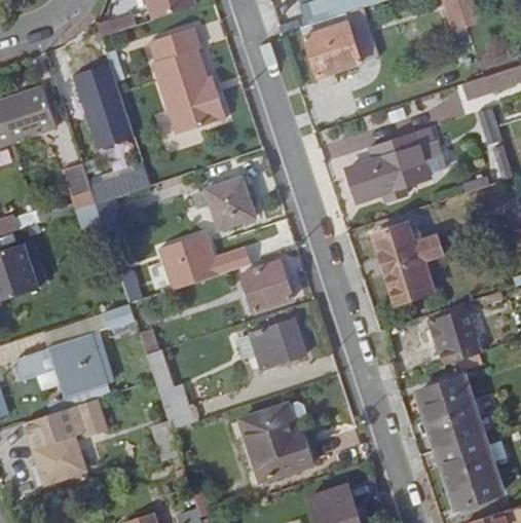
[(146,0),(152,20),(194,5),(192,0),(146,0)]
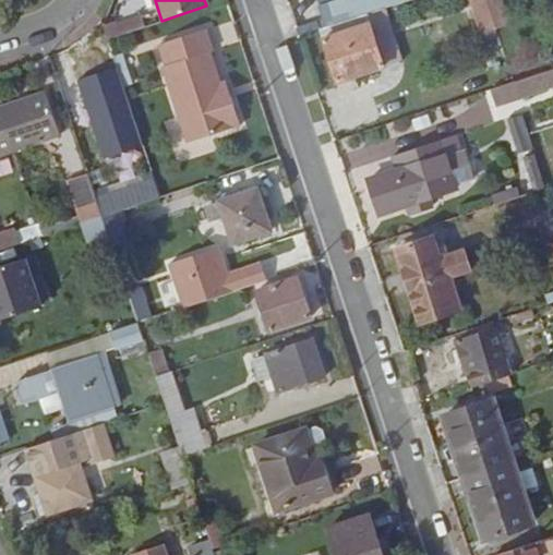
[(328,25),(361,15),(356,0),(332,0),(322,3),(328,25)]
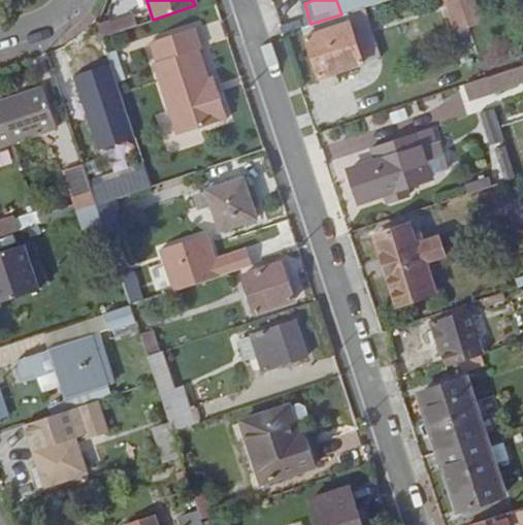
[(369,4),(367,0),(336,0),(341,14),(369,4)]
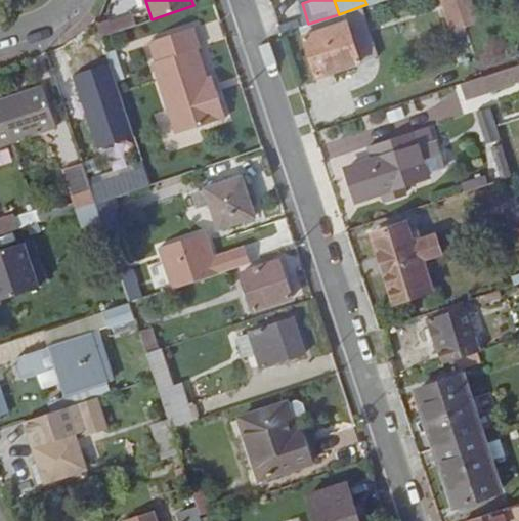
[(466,28),(456,0),(444,0),(455,31),(466,28)]
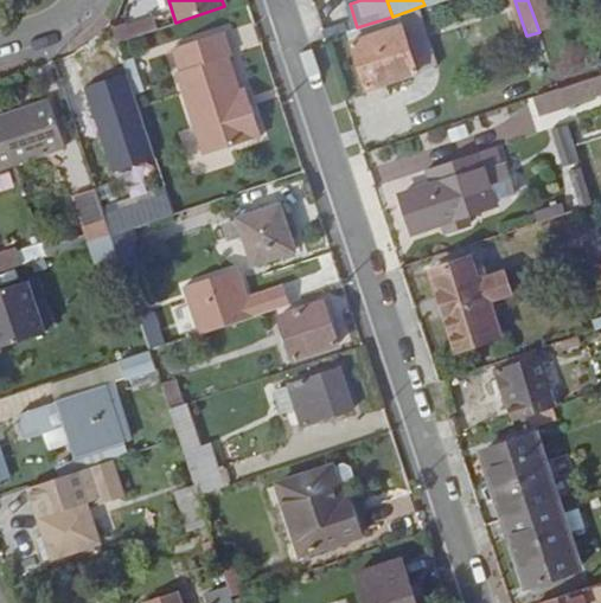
[(528,0),(539,32),(554,27),(544,0),(528,0)]
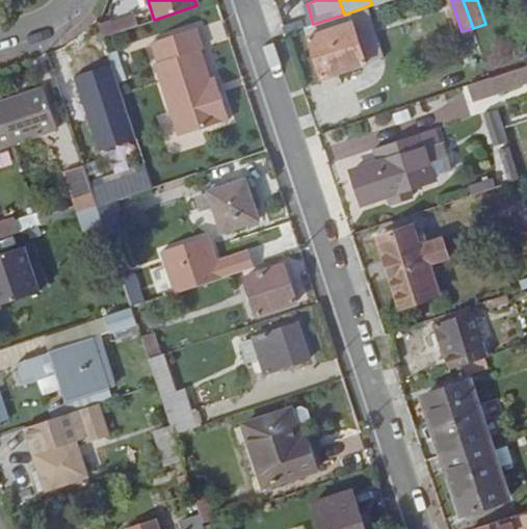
[(129,10),(94,23),(99,35),(134,23),(129,10)]
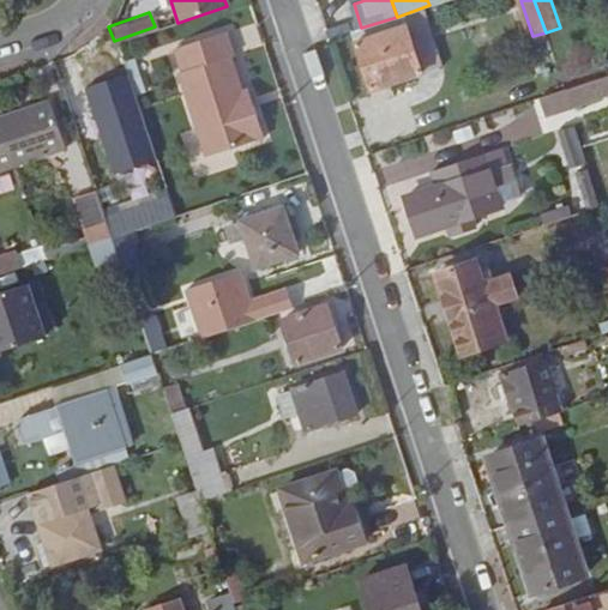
[(356,41),(372,89),(421,73),(407,25),(356,41)]
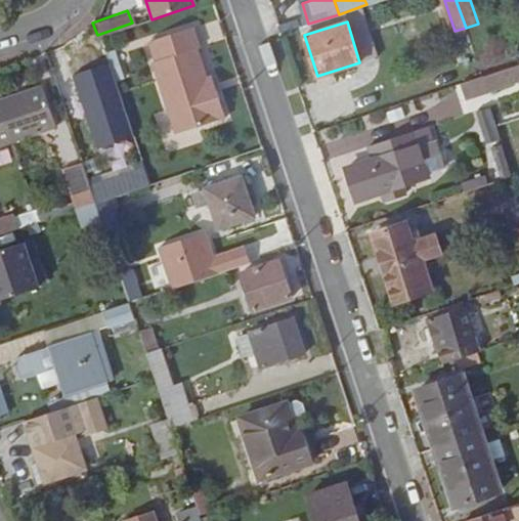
[(219,90),(213,93),(208,77),(198,45),(201,44),(193,26),(153,39),(159,58),(155,59),(179,133),(227,117),(219,90)]
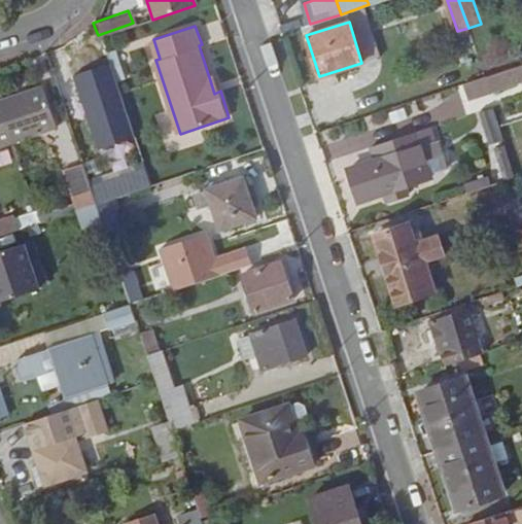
[(453,39),(459,61),(477,55),(470,33),(453,39)]
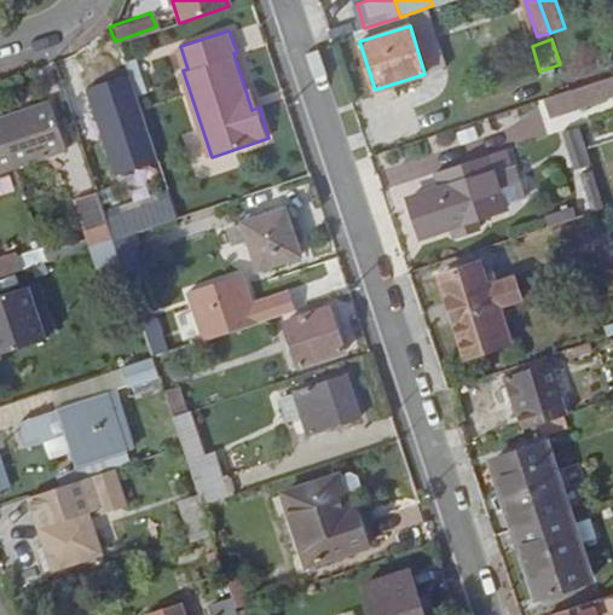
[(93,71),(104,104),(138,94),(127,59),(93,71)]
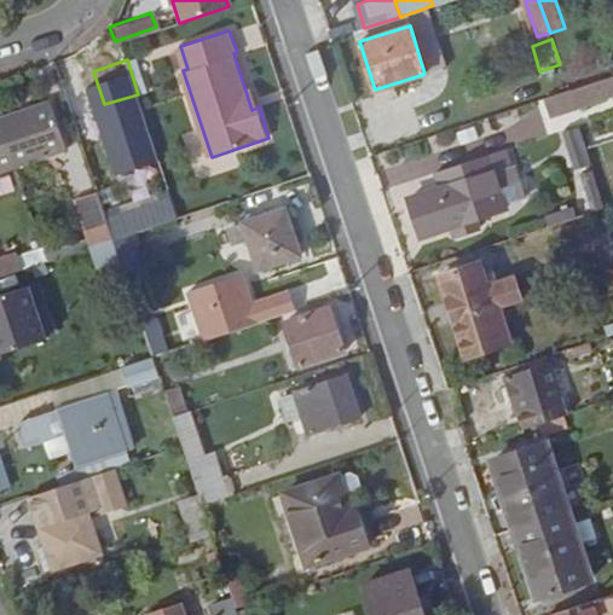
[(92,109),(104,104),(93,71),(80,75),(92,109)]
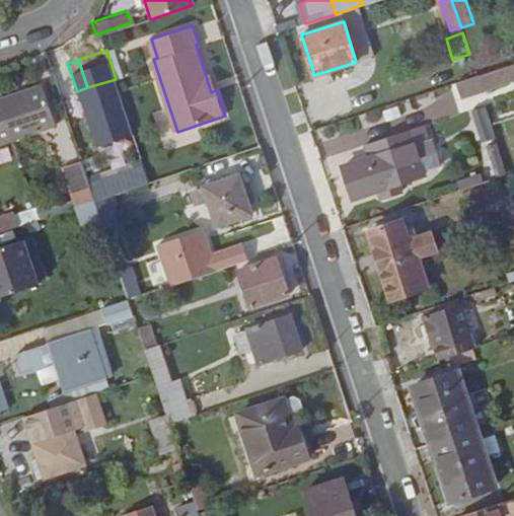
[(513,65),(478,77),(483,93),(513,83),(513,65)]
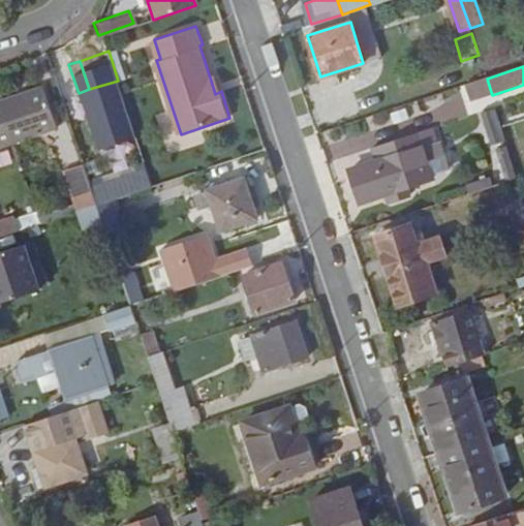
[(210,78),(215,94),(221,91),(216,75),(210,78)]
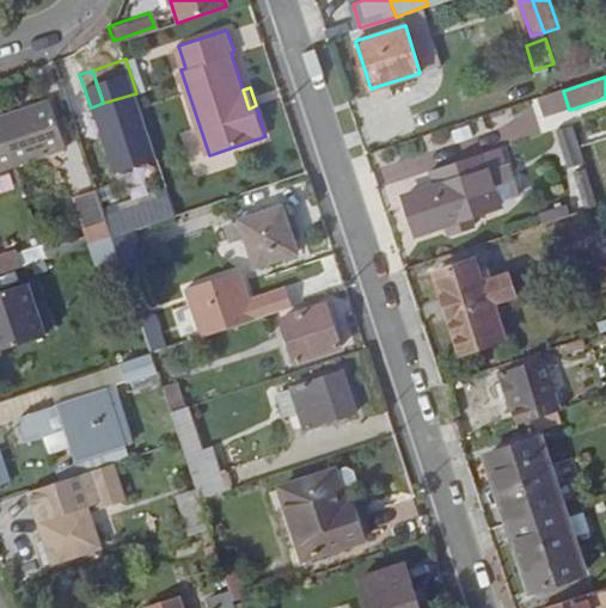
[(569,110),(563,91),(536,100),(542,120),(569,110)]
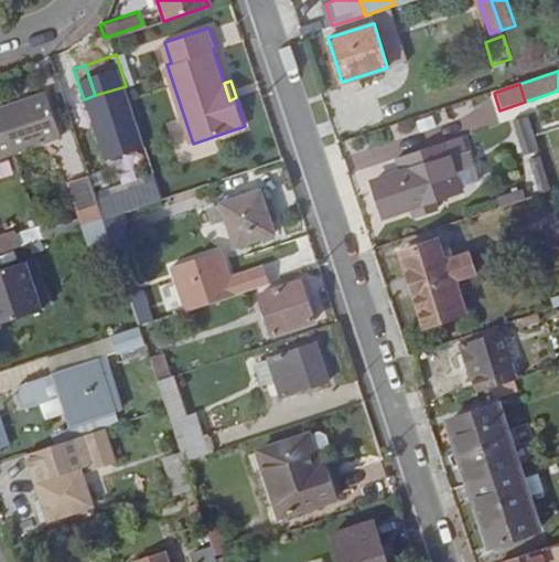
[(107,97),(125,158),(146,150),(142,138),(140,140),(125,93),(107,97)]
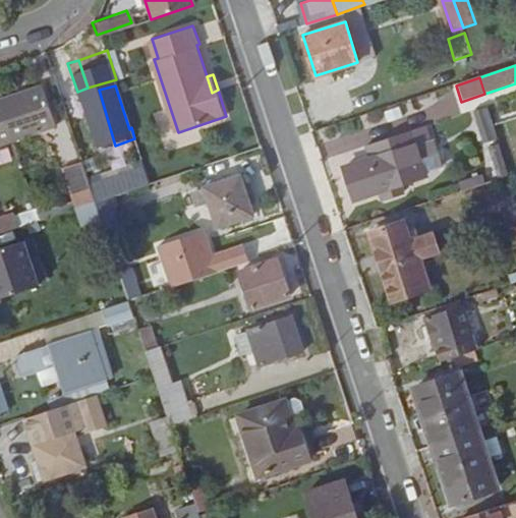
[(0,144),(55,127),(43,87),(0,100),(0,144)]
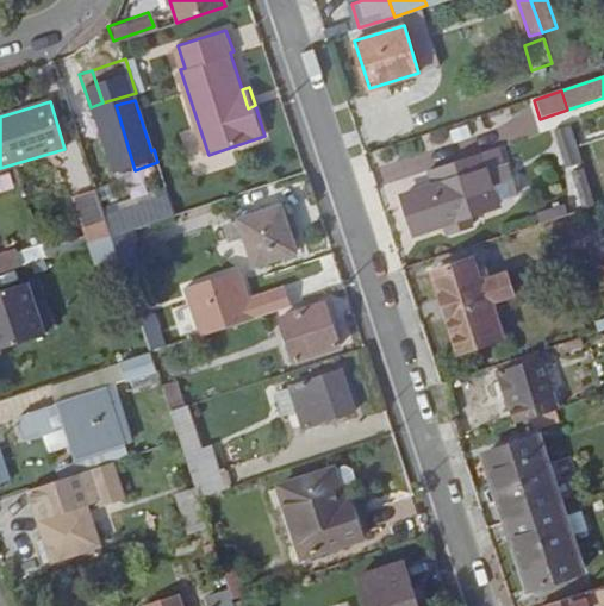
[(572,126),(554,132),(561,156),(579,149),(572,126)]
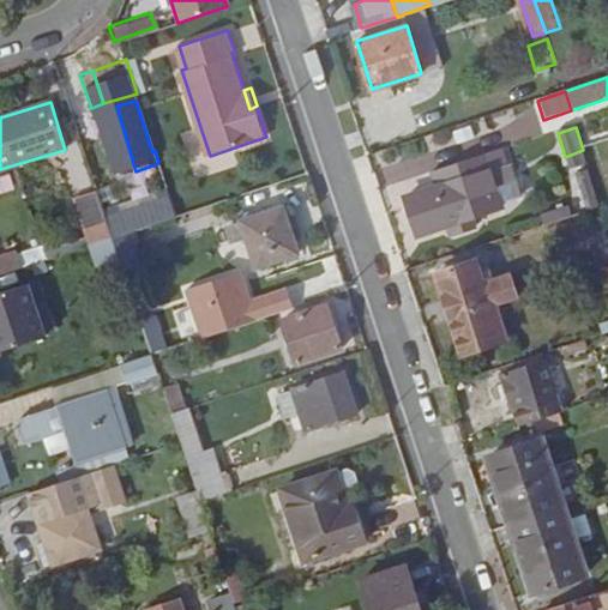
[(565,157),(569,170),(588,163),(583,150),(565,157)]
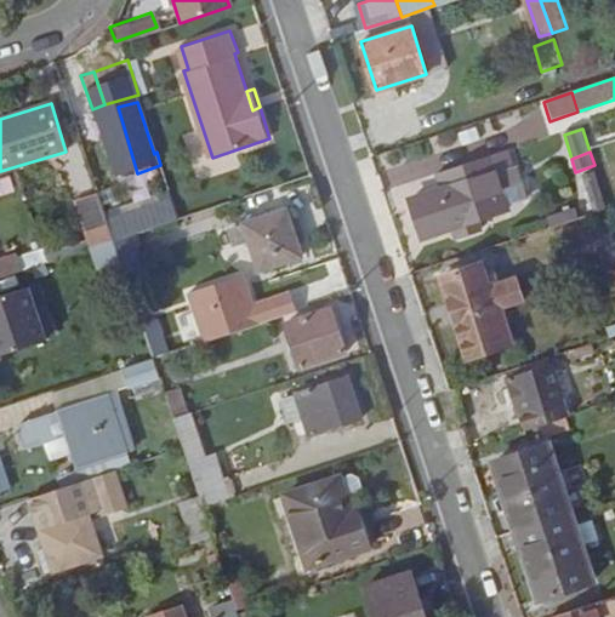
[(512,171),(506,153),(501,155),(507,172),(512,171)]
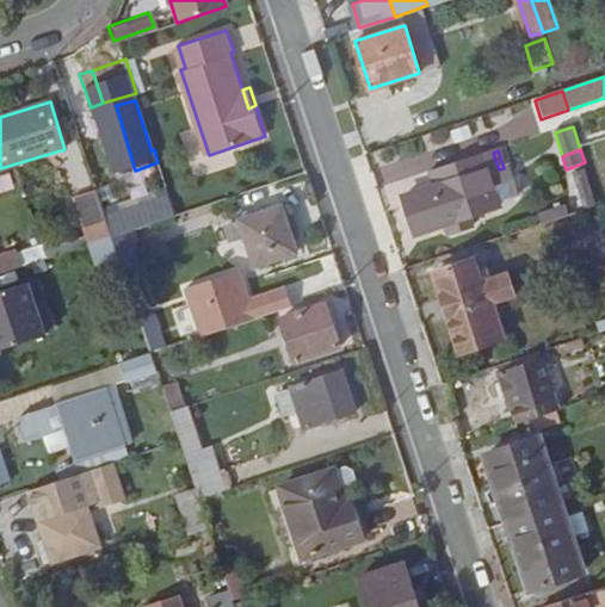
[(499,169),(493,153),(430,172),(434,187),(405,198),(417,235),(448,225),(450,235),(473,228),(469,217),(499,208),(498,205),(517,198),(506,167),(504,168),(499,169)]
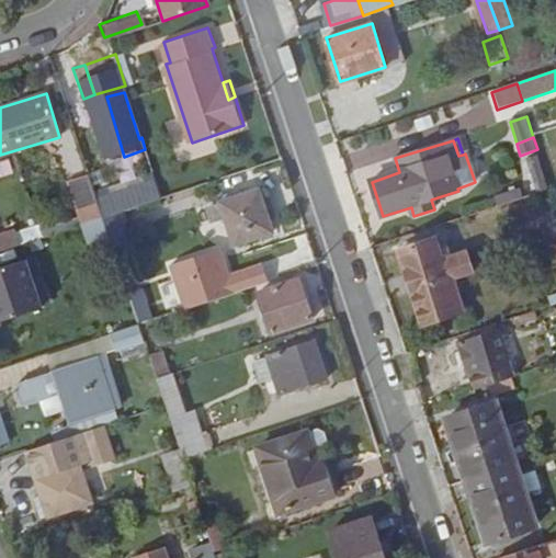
[(84,224),(104,217),(90,172),(70,180),(84,224)]
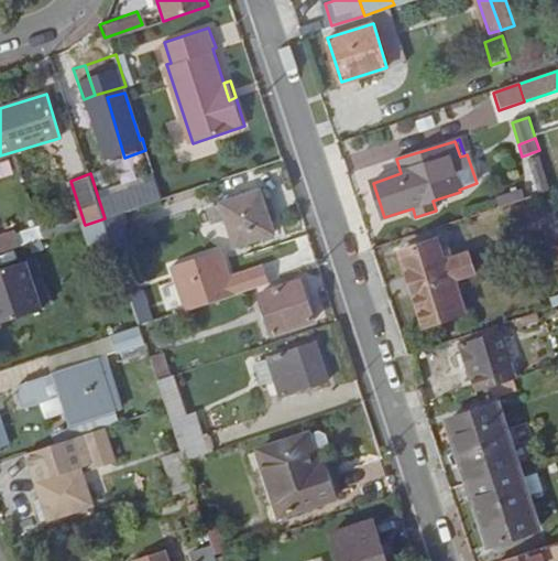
[(138,193),(141,206),(162,201),(157,186),(138,193)]
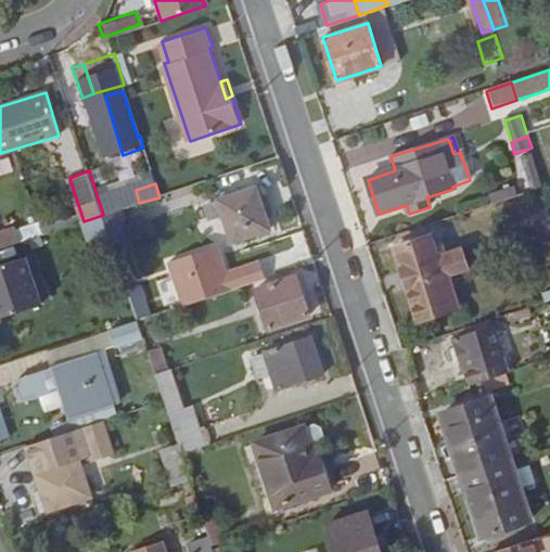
[(219,200),(230,232),(265,220),(255,188),(219,200)]
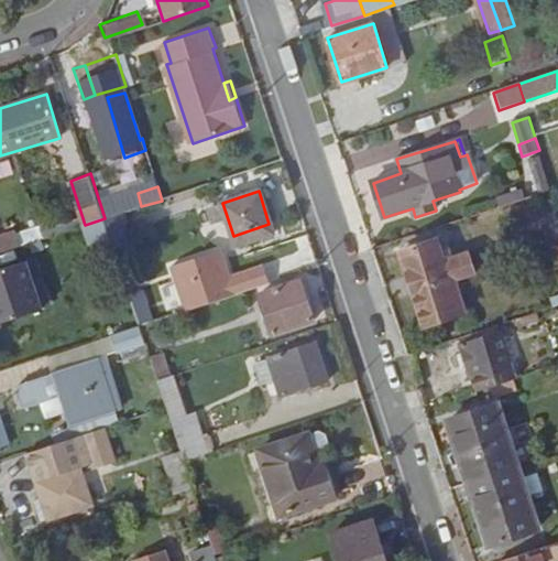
[(236,245),(272,234),(269,224),(233,236),(236,245)]
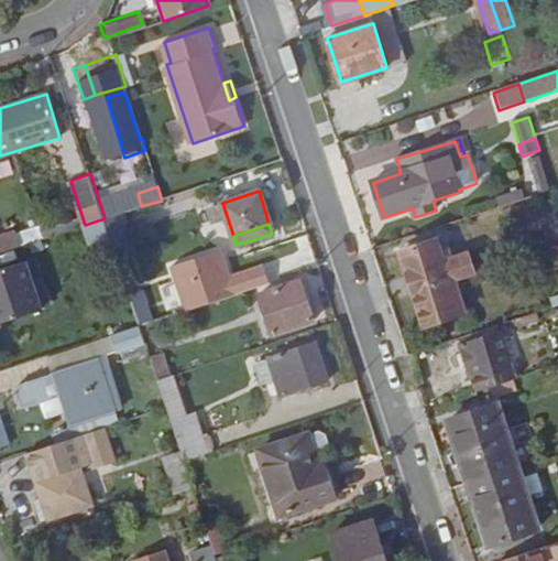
[(0,251),(20,246),(15,228),(0,233),(0,251)]
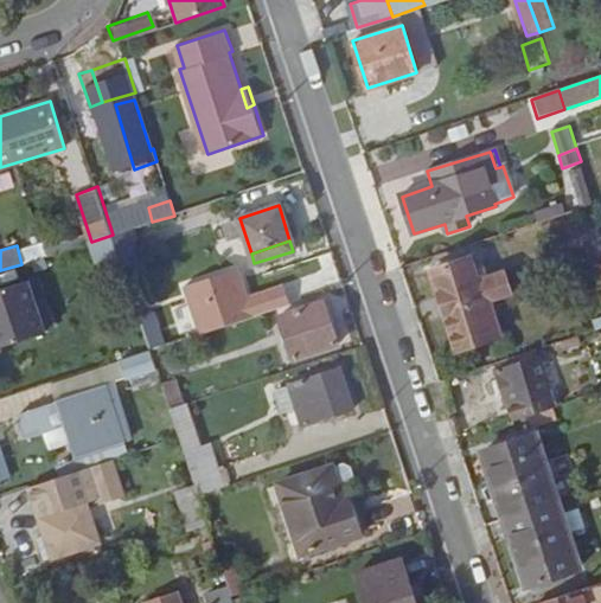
[(467,262),(432,274),(446,319),(490,305),(512,296),(505,276),(480,283),(477,273),(472,274),(467,262)]
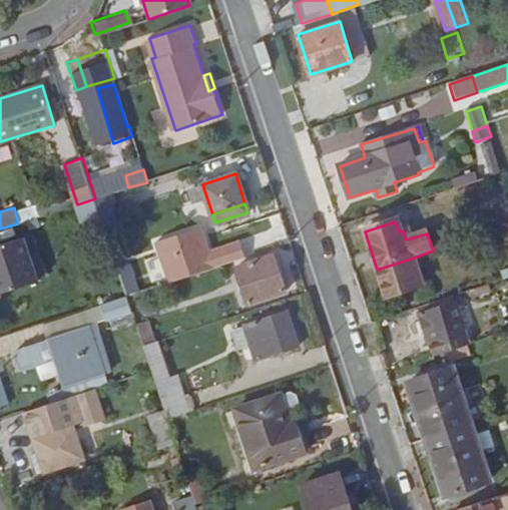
[(201,227),(157,241),(170,282),(214,268),(210,252),(201,227)]
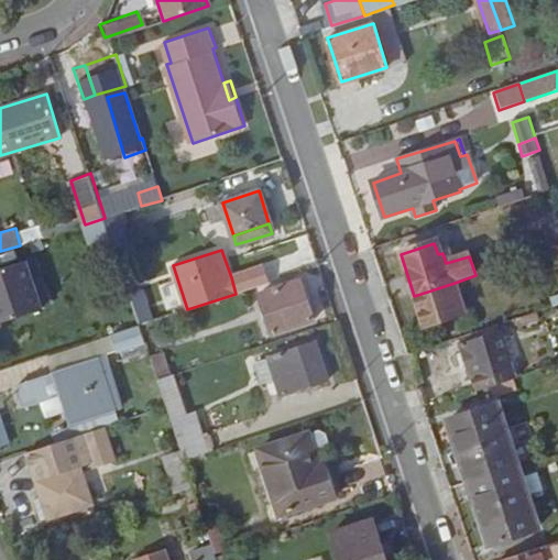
[(0,321),(39,308),(25,262),(0,270),(0,321)]
